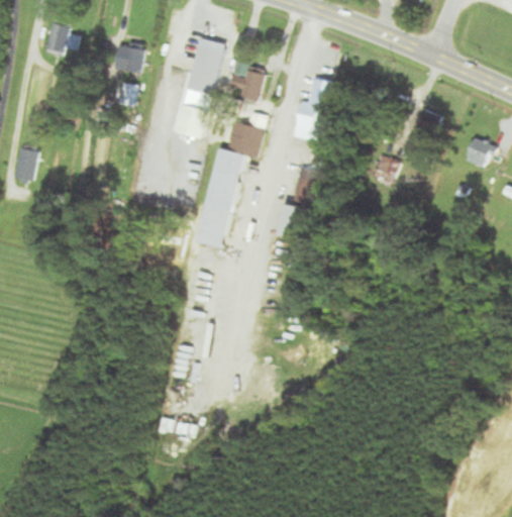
[(76,53),(77,34),(68,34),(69,21),(48,20),(46,52),(76,53)]
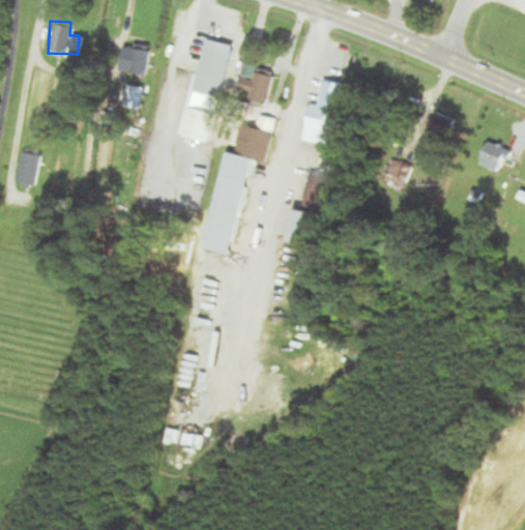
[(187,104),(213,110),(229,45),(203,38),(187,104)]
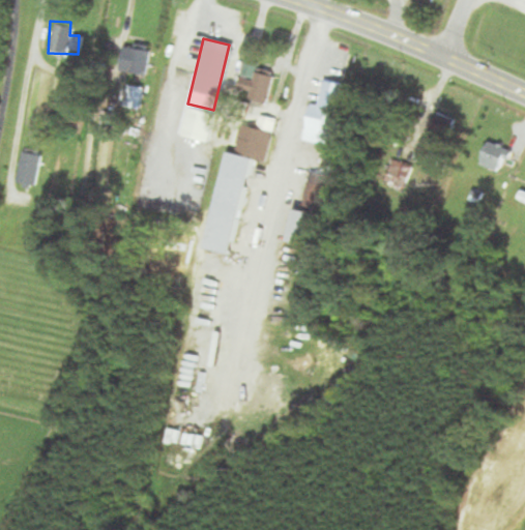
[(141,75),(146,49),(120,43),(115,69),(141,75)]
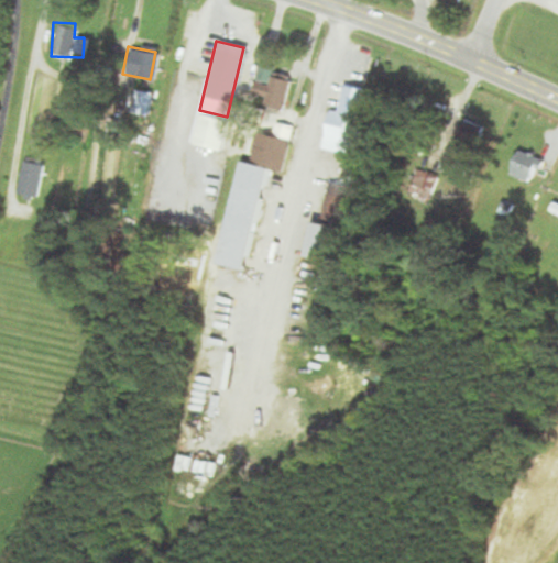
[(280,109),(287,77),(269,72),(266,84),(252,79),(247,100),(280,109)]
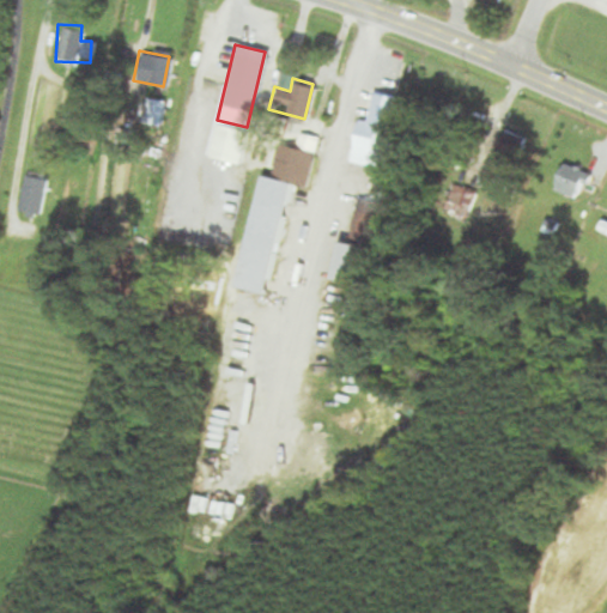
[(369,115),(386,122),(393,104),(384,101),(382,107),(374,103),(369,115)]
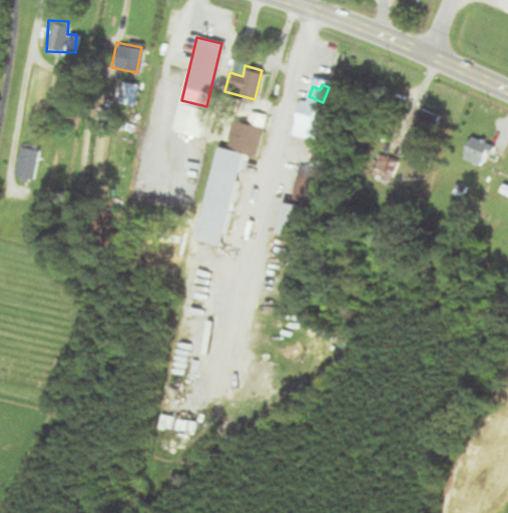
[(289,132),(316,141),(326,108),(299,100),(289,132)]
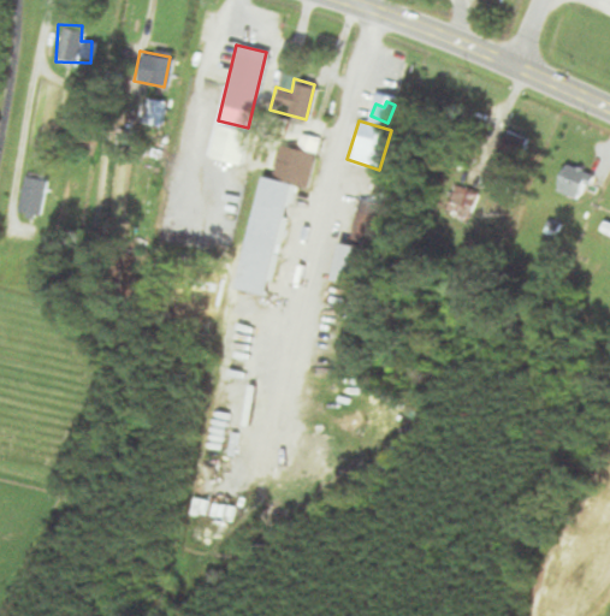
[(487,167),(508,176),(523,140),(502,130),(487,167)]
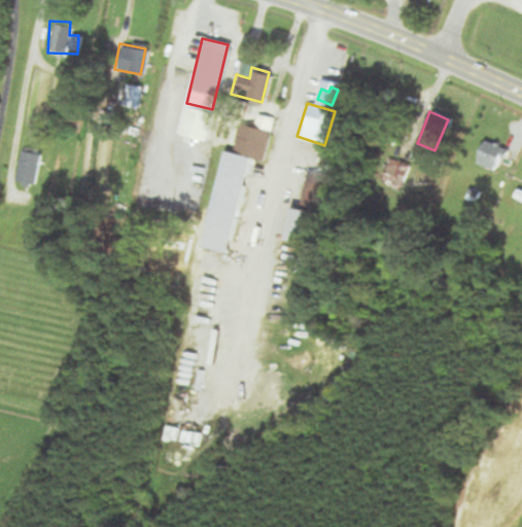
[(248,140),(248,149),(265,149),(265,128),(237,128),(237,140),(248,140)]
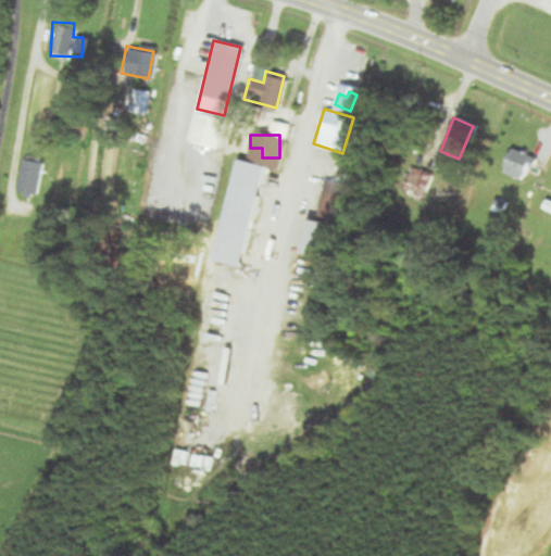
[(498,172),(522,181),(533,159),(509,148),(498,172)]
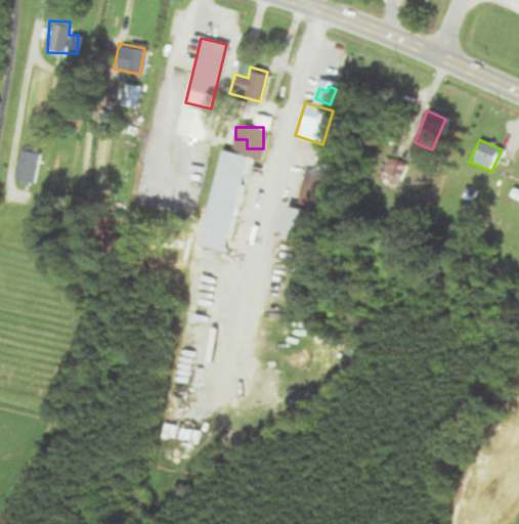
[(40,151),(22,145),(11,180),(29,185),(40,151)]
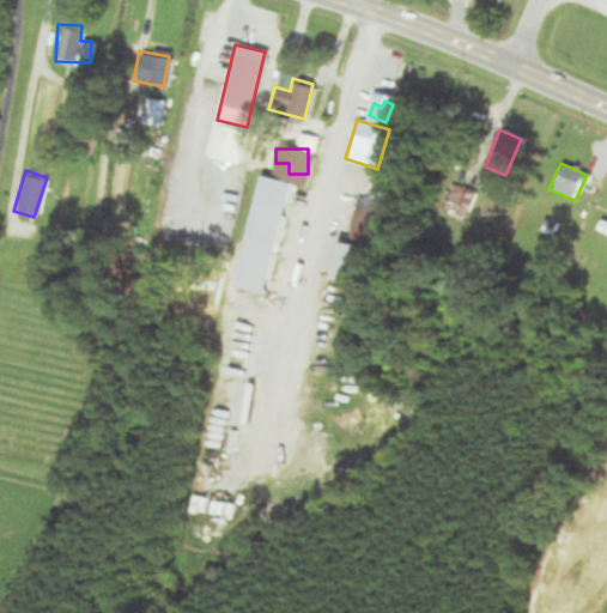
[(232,286),(261,293),(287,182),(258,175),(232,286)]
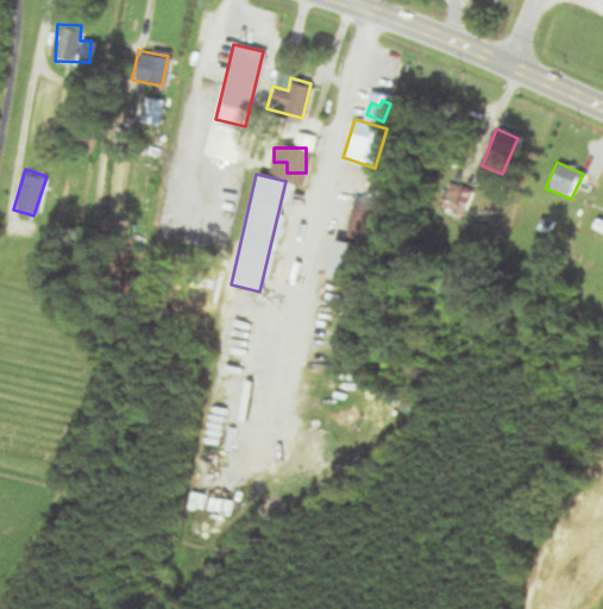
[(376,207),(358,198),(339,231),(357,240),(376,207)]
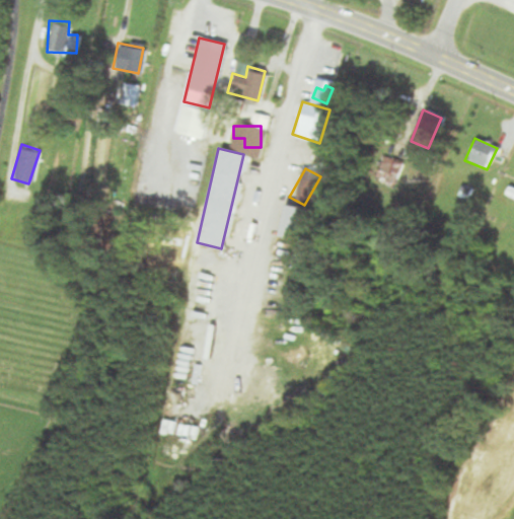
[(503,196),(513,200),(513,186),(508,183),(503,196)]
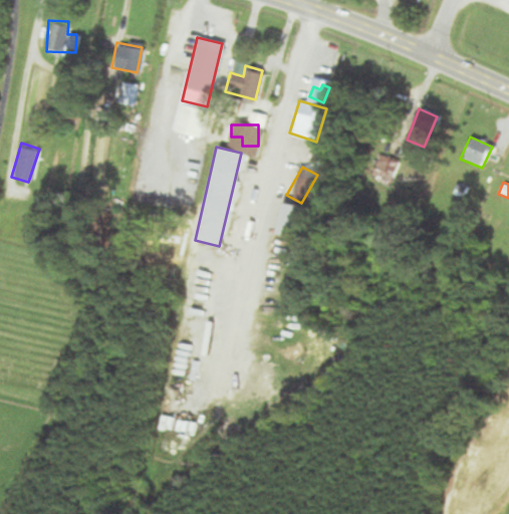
[(304,207),(280,203),(275,233),(299,237),(304,207)]
